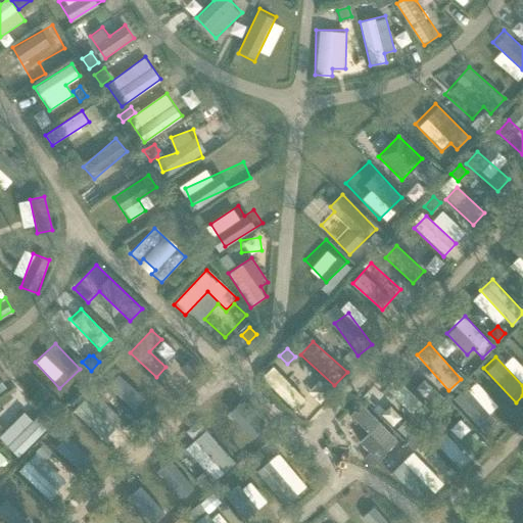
[(193,363),(183,373),(190,381),(201,371),(193,363)]
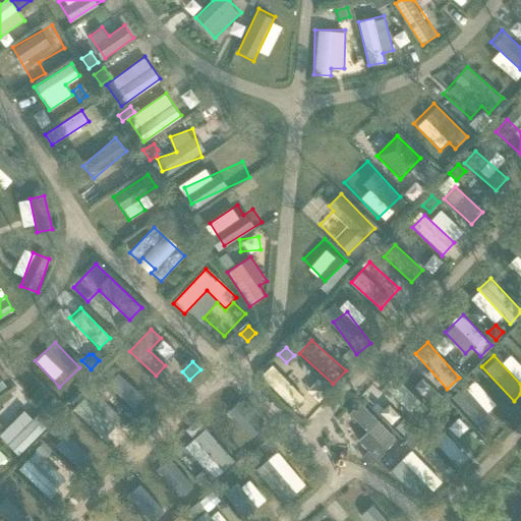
[(274,367),(263,381),(292,410),(304,397),(274,367)]
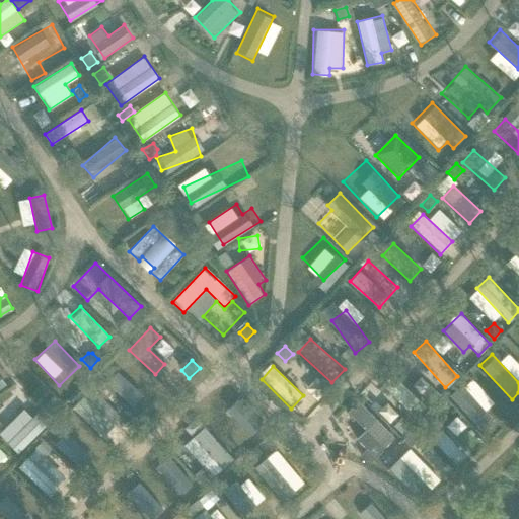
[(0,369),(0,390),(10,383),(0,369)]
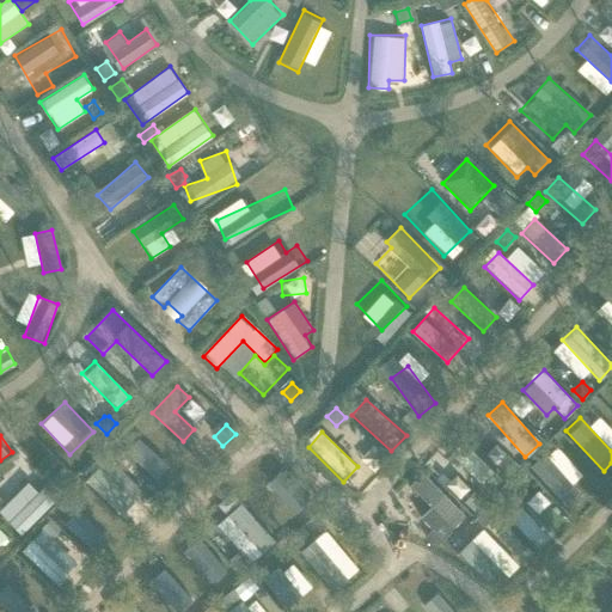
[(163,489),(184,466),(153,435),(130,458),(163,489)]
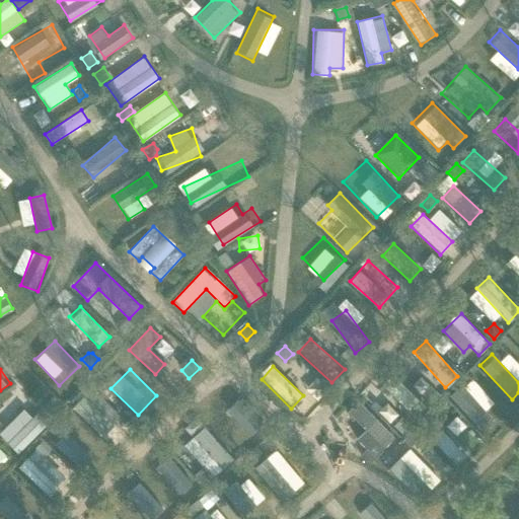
[(384,389),(411,418),(424,405),(396,377),(384,389)]
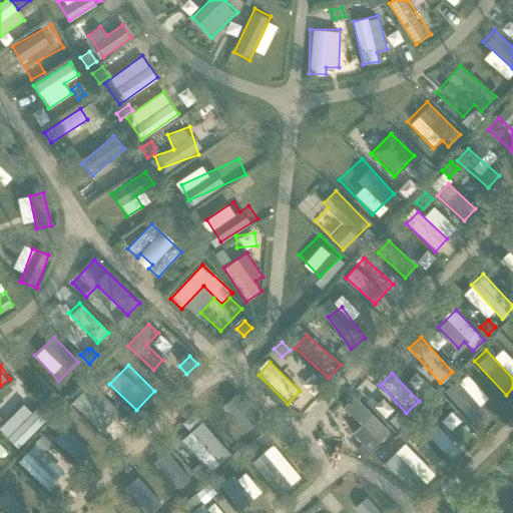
[(92,378),(81,390),(87,396),(95,388),(98,384),(92,378)]
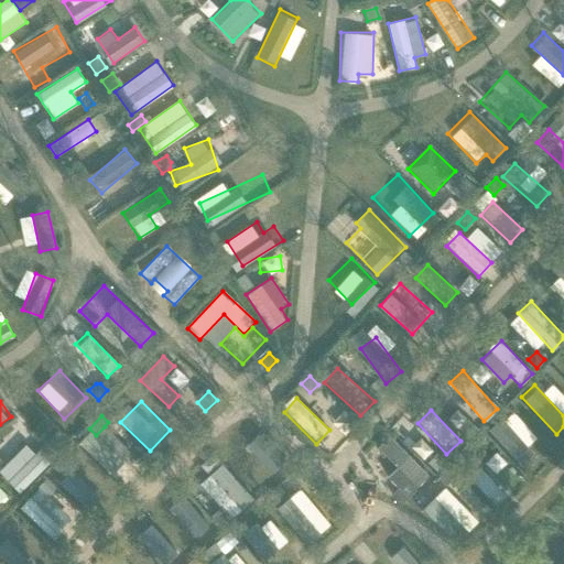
[(529,473),(552,448),(519,418),(496,441),(529,473)]
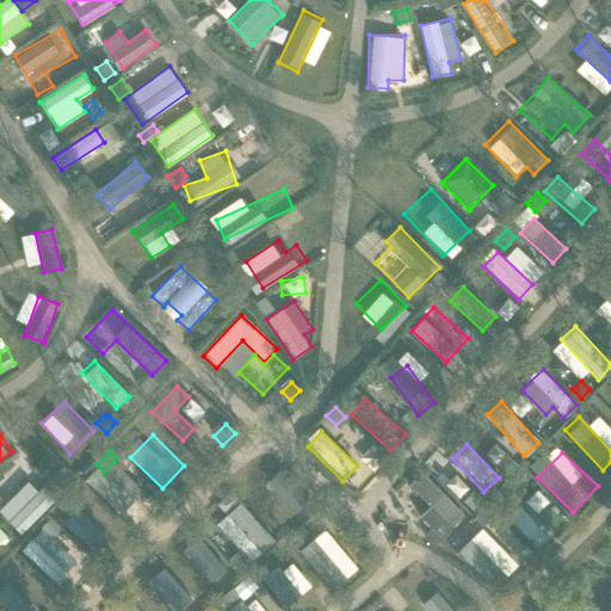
[(506,457),(498,466),(507,475),(516,467),(506,457)]
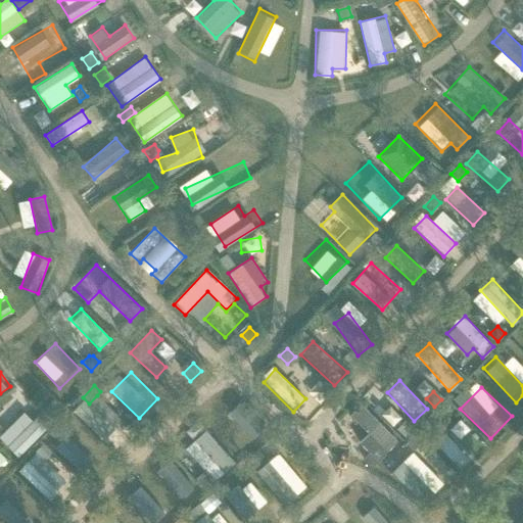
[(103,440),(123,420),(98,396),(79,417),(103,440)]
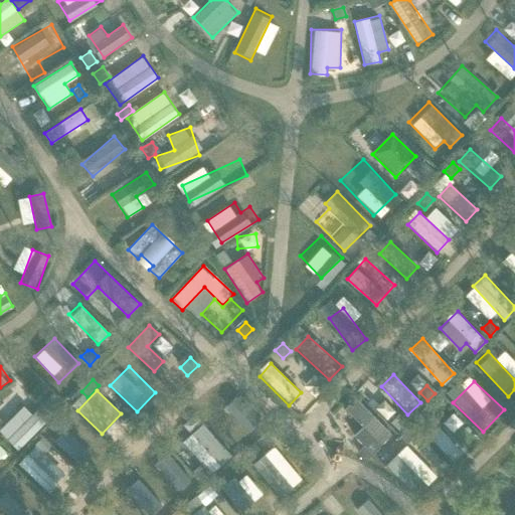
[(250,438),(264,427),(236,391),(213,408),(224,422),(233,415),(250,438)]
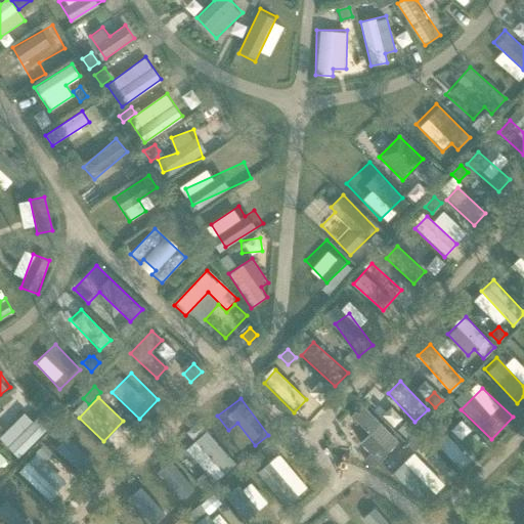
[(341,426),(372,459),(394,436),(363,404),(341,426)]
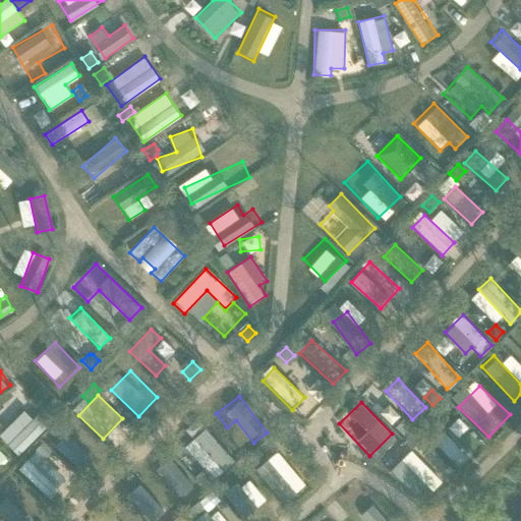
[(49,421),(39,411),(33,417),(23,409),(0,432),(0,438),(16,454),(49,421)]
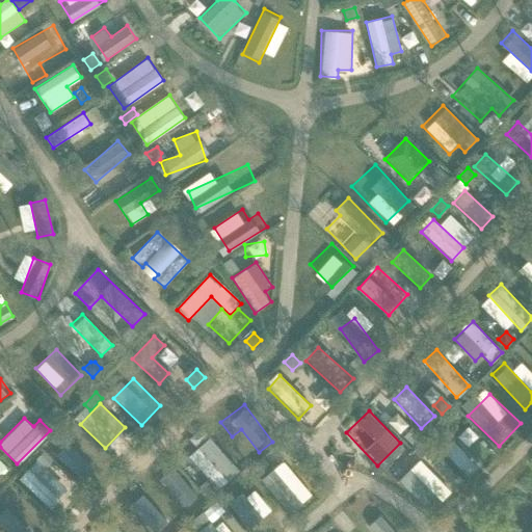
[(411,428),(402,437),(410,445),(419,435),(411,428)]
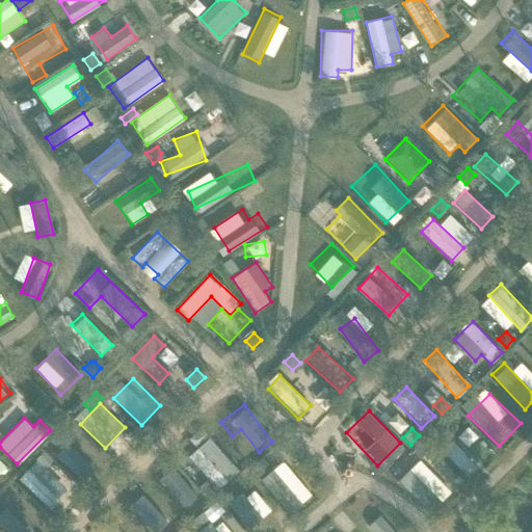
[(437,429),(428,437),(434,444),(443,435),(437,429)]
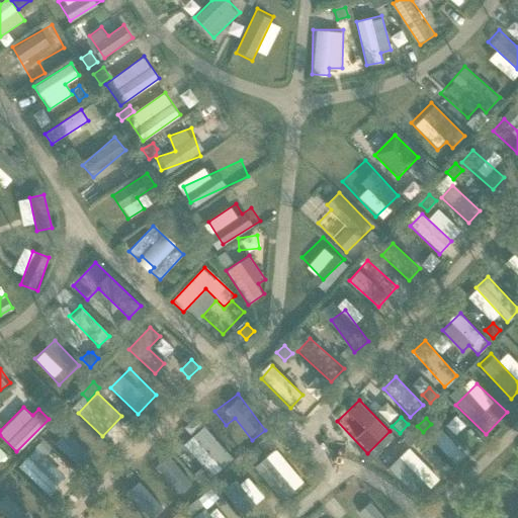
[(45,437),(75,465),(85,454),(55,426),(45,437)]
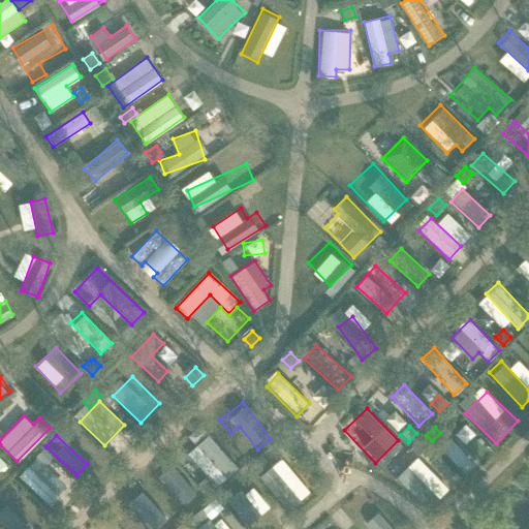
[(217,487),(238,467),(208,435),(187,455),(217,487)]
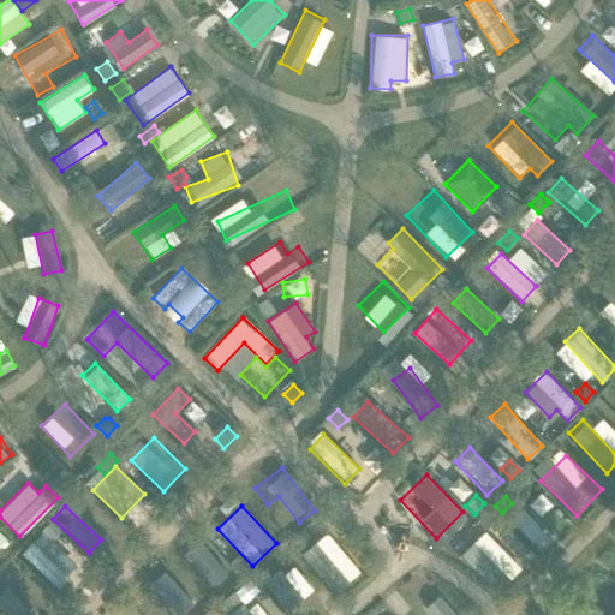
[(490,509),(478,521),(485,530),(497,518),(490,509)]
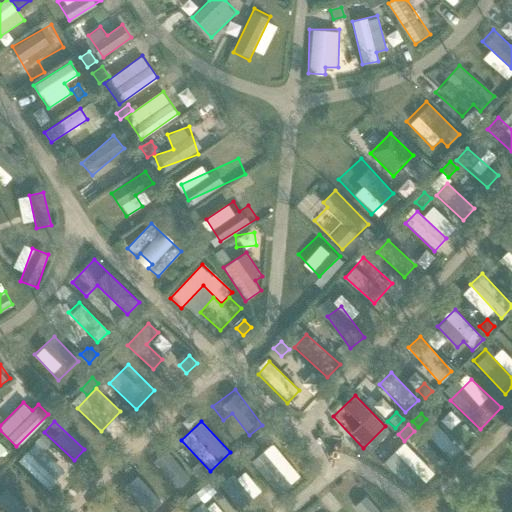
[(448,459),(459,448),(439,426),(428,436),(448,459)]
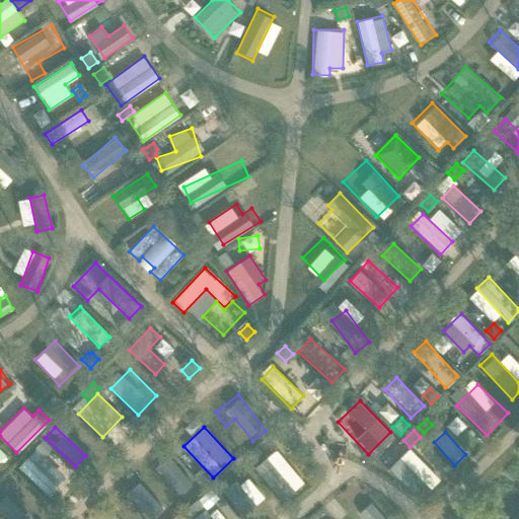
[(42,442),(35,449),(43,456),(49,449),(42,442)]
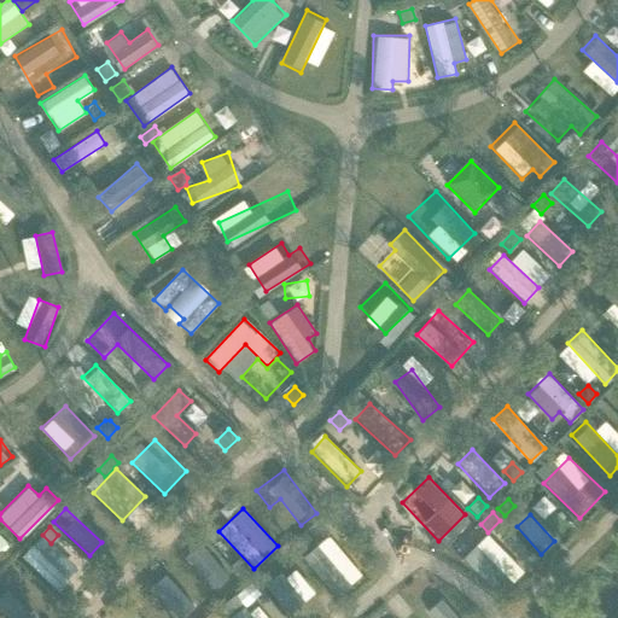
[(303,555),(337,598),(363,576),(330,534),(303,555)]
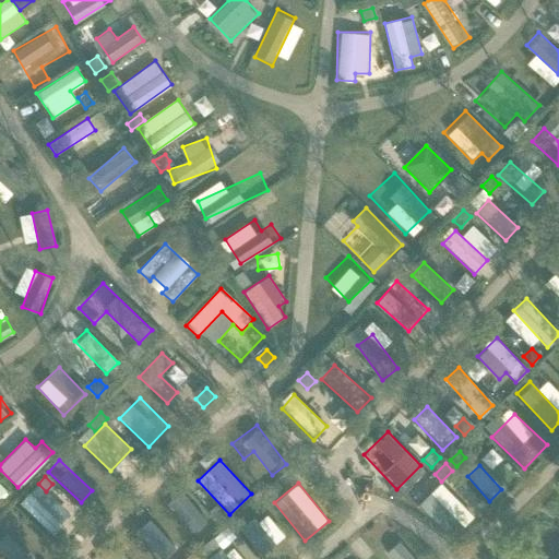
[(51,533),(70,514),(37,484),(19,503),(51,533)]
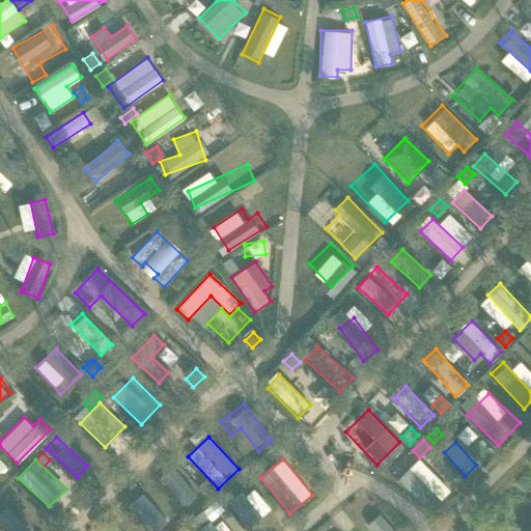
[(419,459),(398,479),(428,511),(450,491),(419,459)]
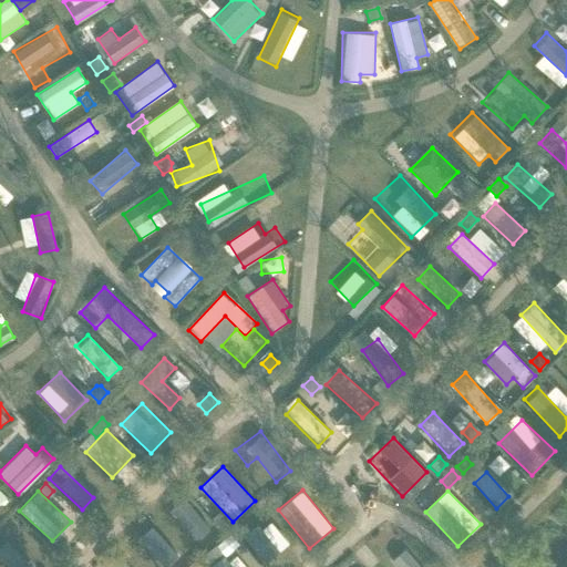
[(196,506),(183,516),(204,543),(217,533),(196,506)]
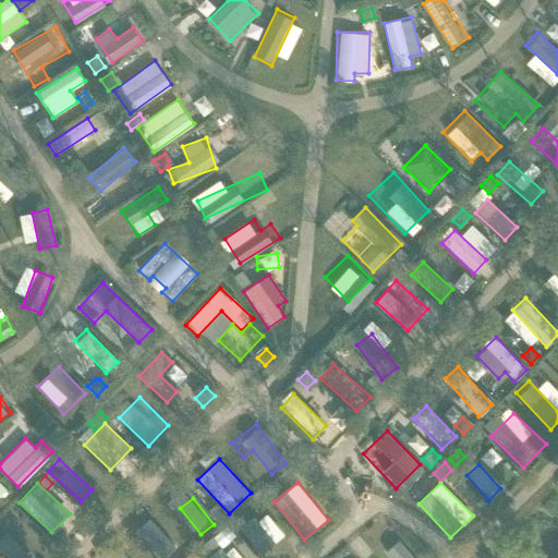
[(219,502),(209,512),(216,520),(227,511),(219,502)]
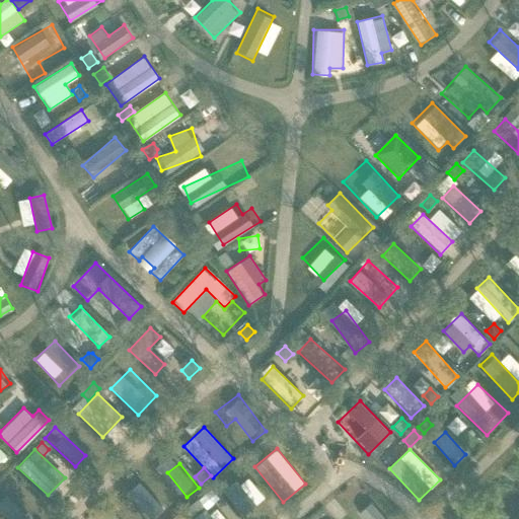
[(243,518),(263,501),(239,474),(220,492),(243,518)]
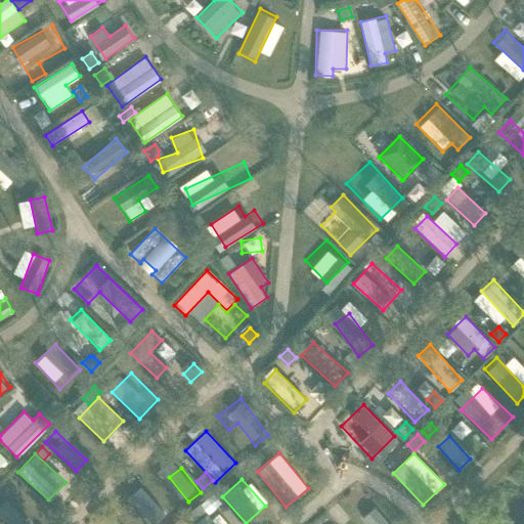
[(128,496),(151,523),(166,523),(170,520),(139,486),(128,496)]
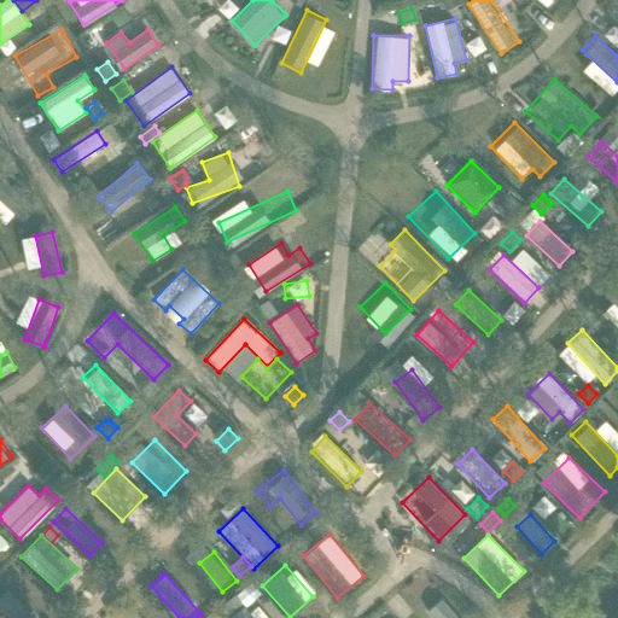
[(0,610),(9,617),(23,617),(35,605),(7,579),(0,588),(0,610)]
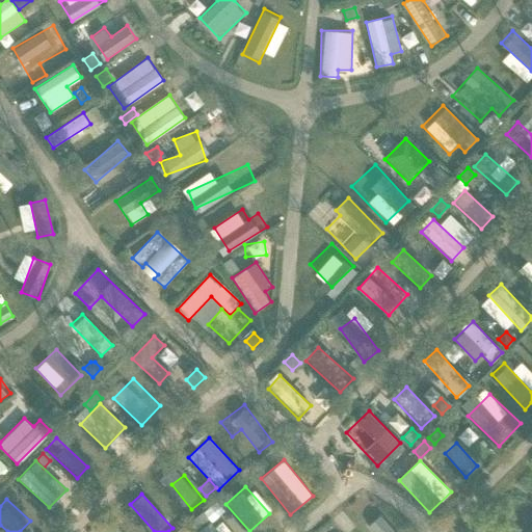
[(374,531),(396,531),(380,512),(367,524),(374,531)]
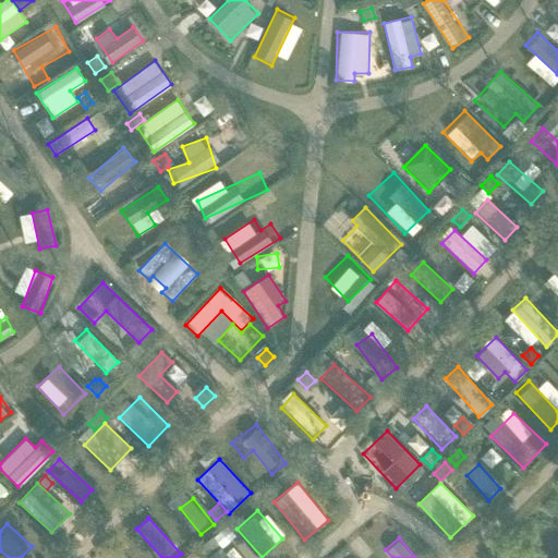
[(211,538),(199,549),(205,556),(217,546),(211,538)]
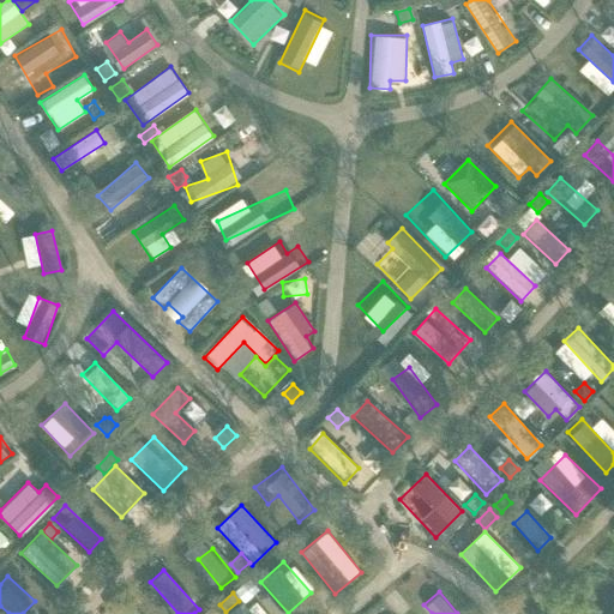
[(265,613),(251,597),(232,613),(265,613)]
